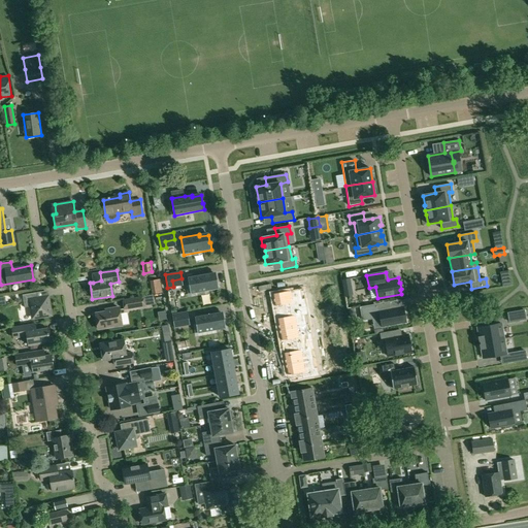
[(206,274),(188,277),(191,294),(219,289),(218,282),(217,282),(216,274),(206,276),(206,274)]
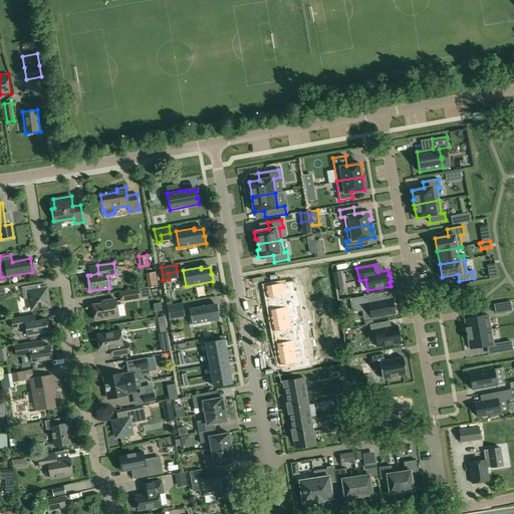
[(146,282),(155,281),(154,269),(145,270),(146,282)]
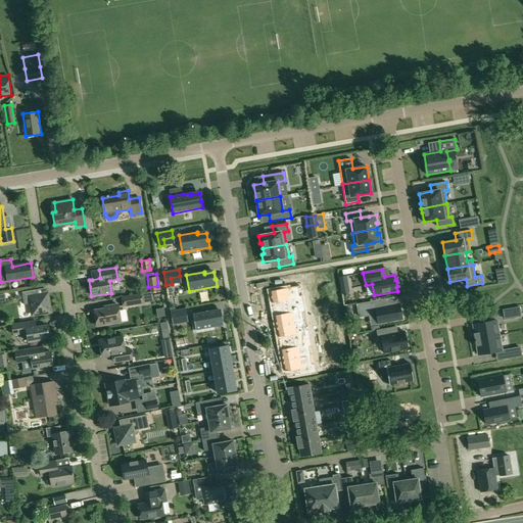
[(346,276),(338,278),(338,279),(339,285),(347,283),(346,276)]
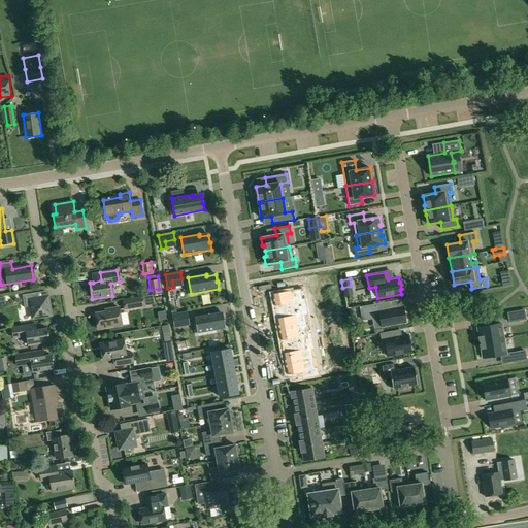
[(339,284),(331,286),(332,294),(340,293),(339,284)]
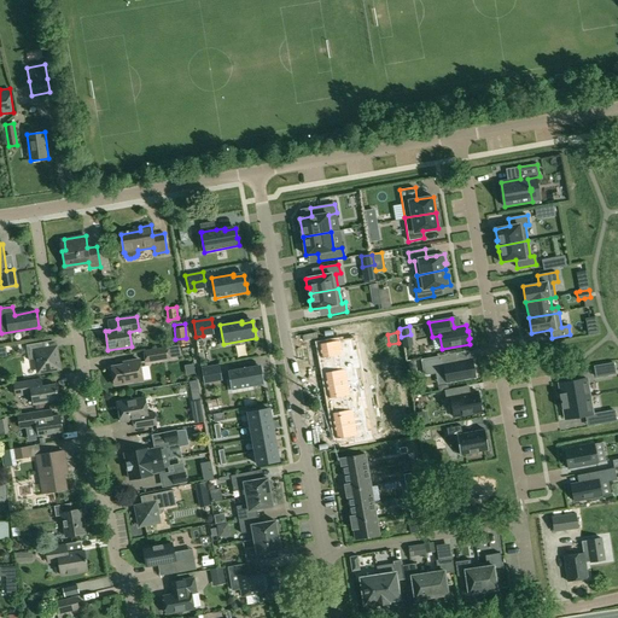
[(351,339),(320,345),(321,357),(332,355),(333,363),(359,359),(357,349),(354,350),(351,339)]
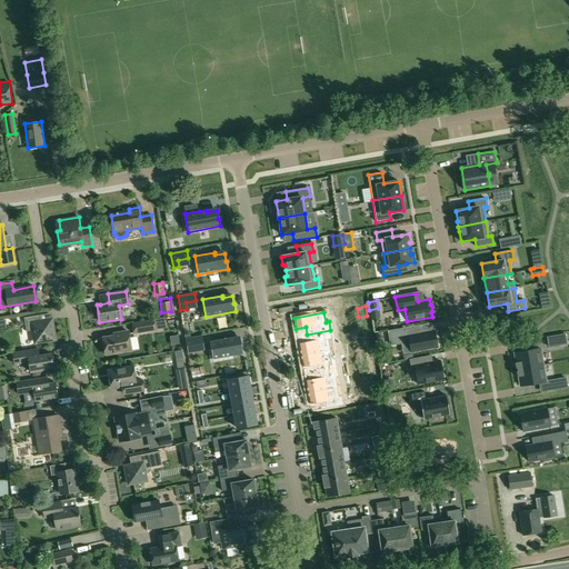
[(39,315),(23,317),(26,331),(32,330),(33,338),(37,342),(53,340),(55,338),(51,319),(40,321),(39,315)]
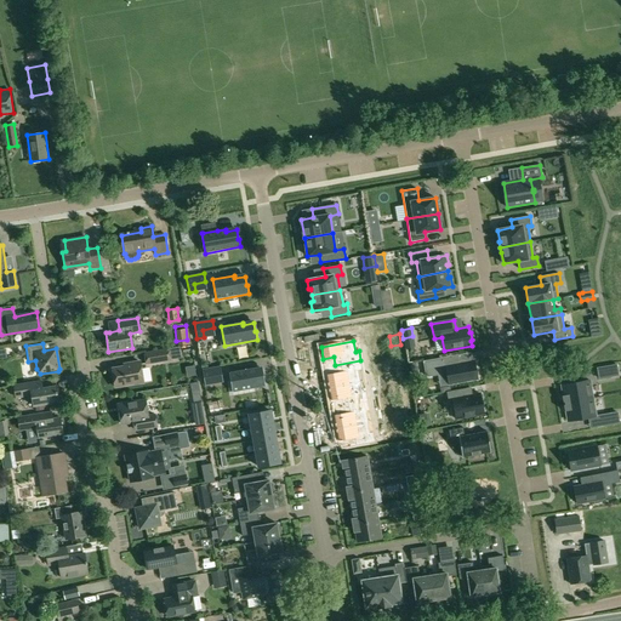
[(180,347),(170,348),(171,360),(181,358),(180,347)]
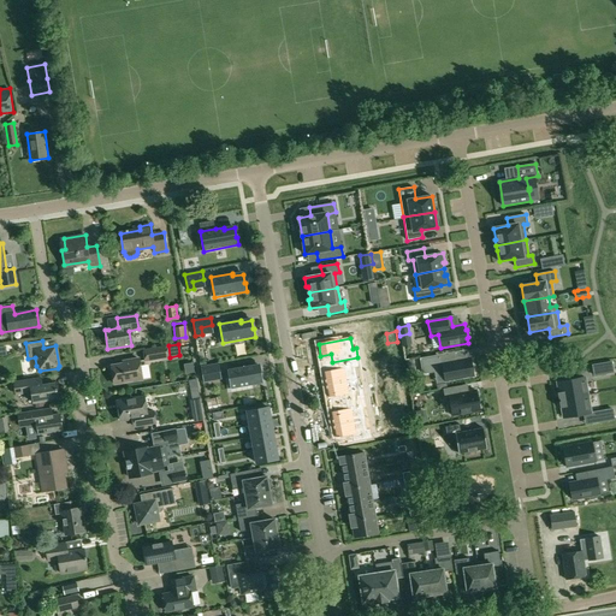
[(167,345),(142,349),(144,362),(170,357),(169,345),(167,345)]
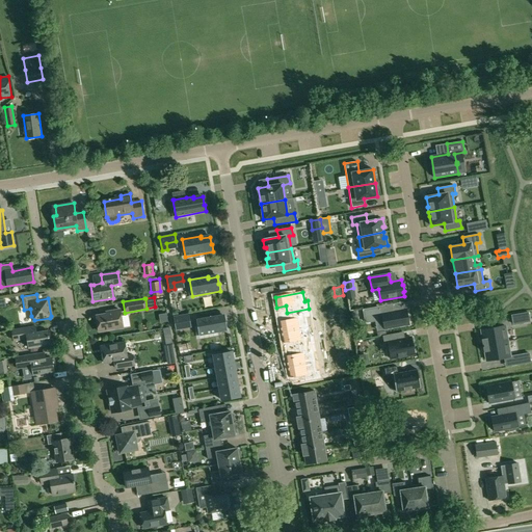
[(393,303),(364,309),(366,323),(377,321),(377,319),(382,318),(384,329),(409,325),(406,310),(394,312),(393,303)]
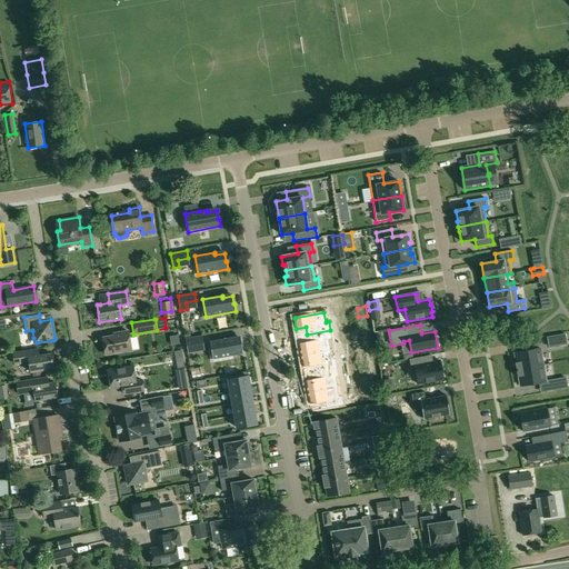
[(330,330),(307,335),(309,342),(299,343),(301,355),(330,350),(329,340),(332,339),(330,330)]
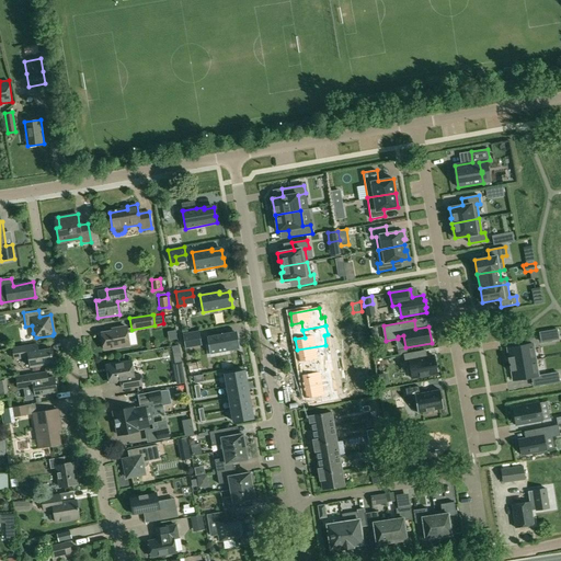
[(101,335),(100,338),(101,343),(103,344),(104,351),(129,346),(126,328),(116,329),(116,331),(101,334),(101,335)]
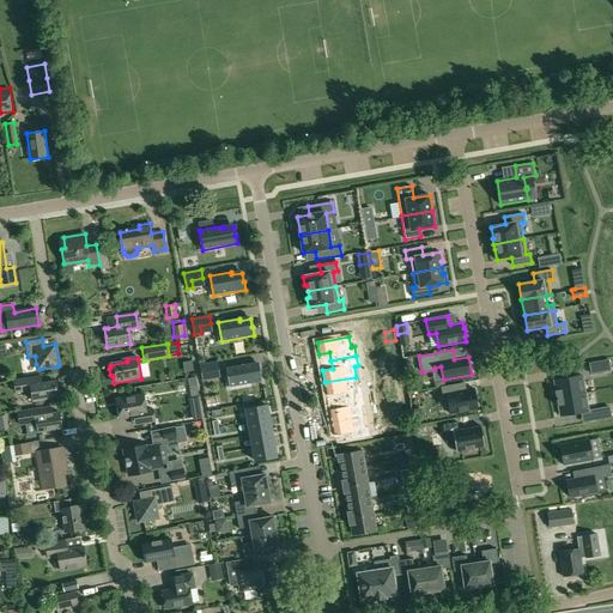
[(608,359),(589,362),(592,374),(611,370),(608,359)]
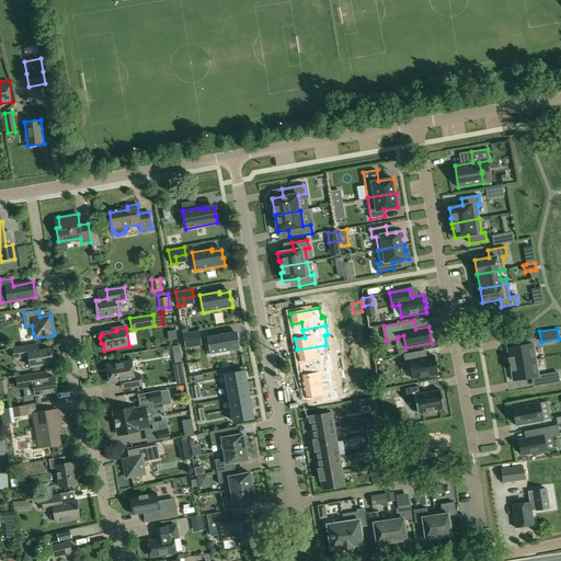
[(199,331),(183,334),(185,348),(191,347),(190,341),(201,339),(199,331)]
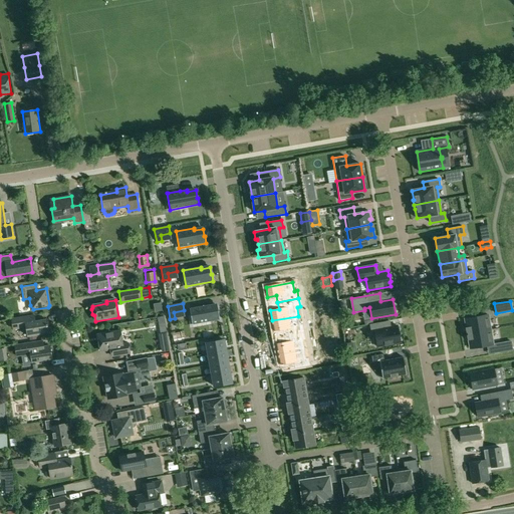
[(208,305),(190,308),(193,324),(220,319),(219,313),(218,313),(217,305),(208,307),(208,305)]
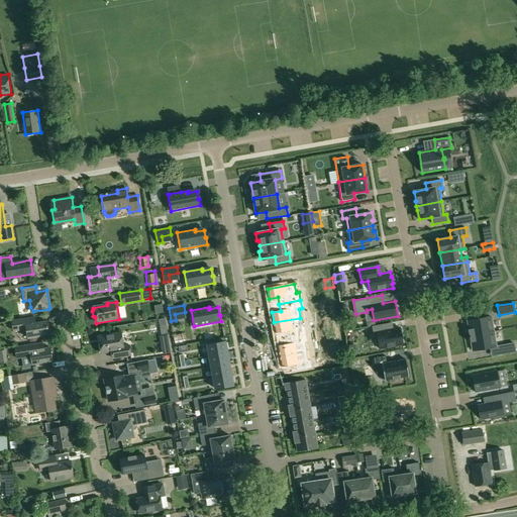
[(33,317),(12,320),(14,331),(26,329),(27,338),(48,335),(45,322),(34,324),(33,317)]
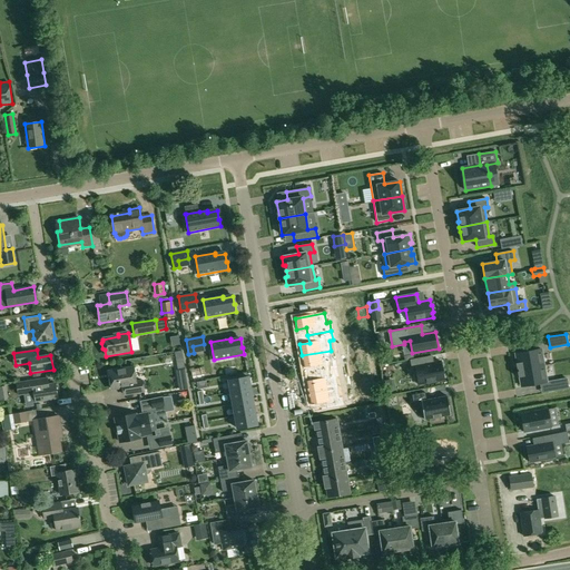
[(541,350),(516,354),(518,371),(544,365),(541,350)]
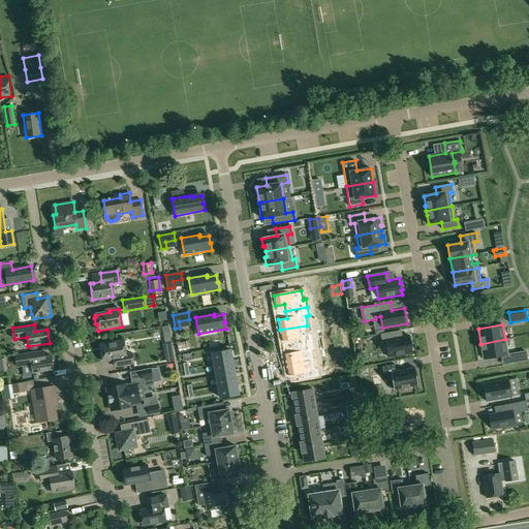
[(307,325),(280,330),(281,340),(291,339),(292,345),(313,342),(312,334),(309,334),(307,325)]
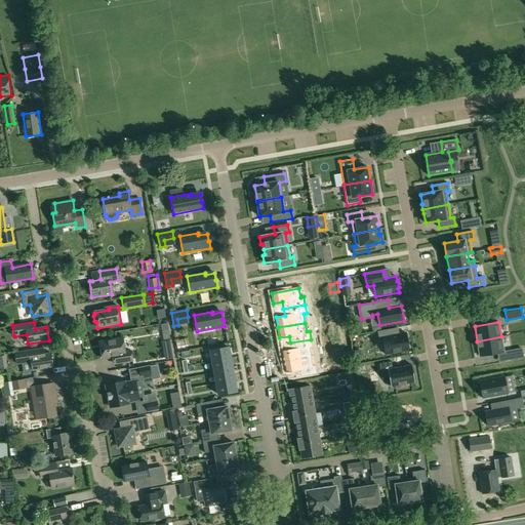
[(391,329),(377,331),(379,338),(382,338),(386,354),(409,350),(406,333),(392,335),(391,329)]
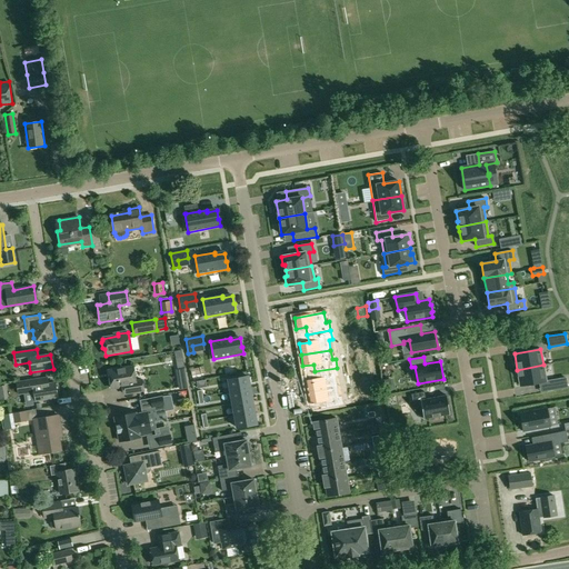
[(543,365),(517,370),(520,386),(546,381),(543,365)]
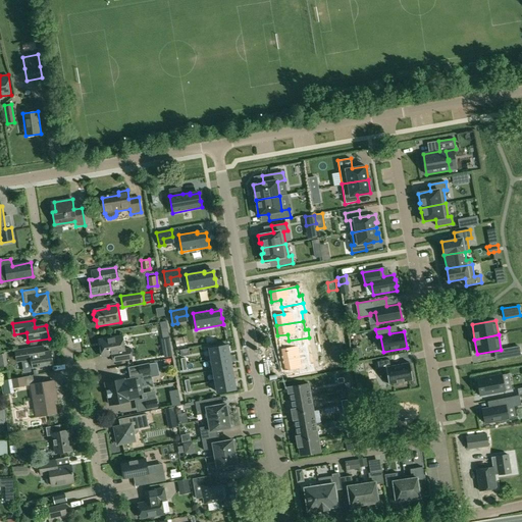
[(122,336),(99,341),(102,357),(118,354),(119,360),(118,360),(118,361),(132,359),(131,349),(124,350),(122,336)]
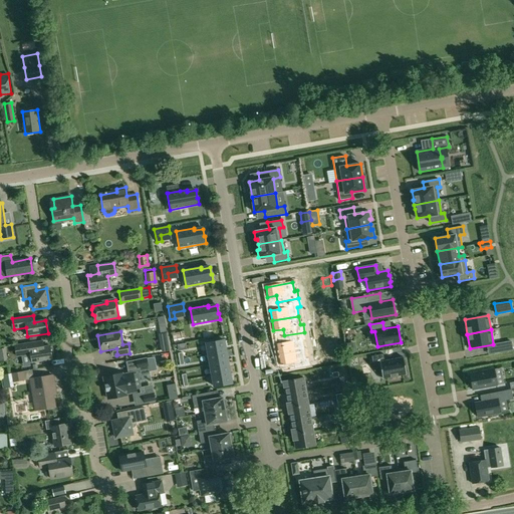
[(304,332),(284,335),(285,342),(276,344),(278,354),(304,349),(303,340),(306,340),(304,332)]
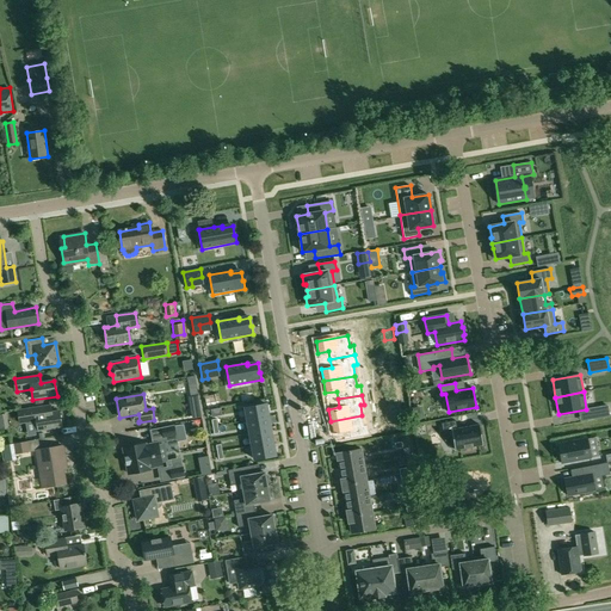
[(266,403),(245,408),(247,420),(269,417),(266,403)]
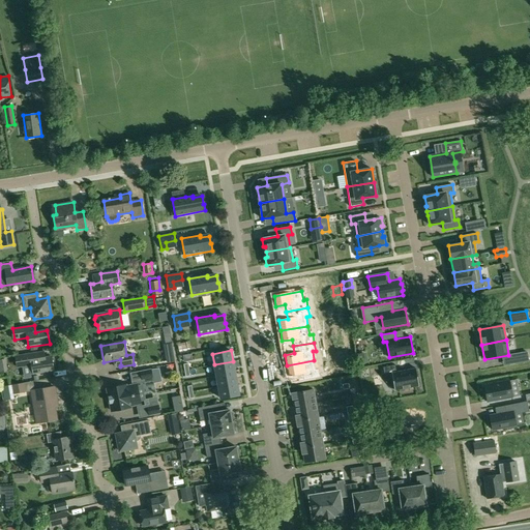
[(23,355),(16,356),(18,366),(25,365),(28,364),(29,367),(32,367),(33,374),(54,371),(53,367),(55,367),(54,357),(52,357),(52,356),(45,357),(40,358),(39,352),(23,355)]
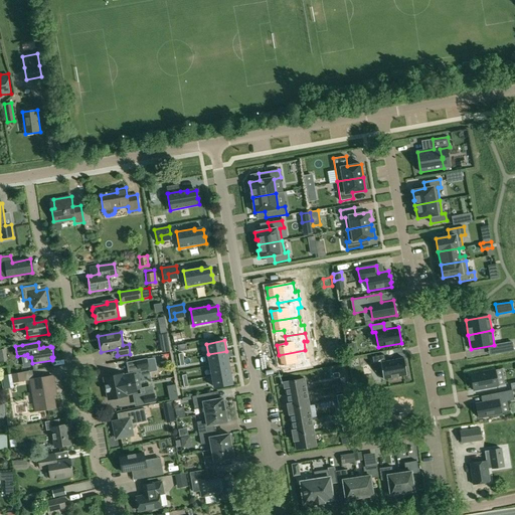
[(512,342),(500,344),(502,352),(513,350),(512,342)]
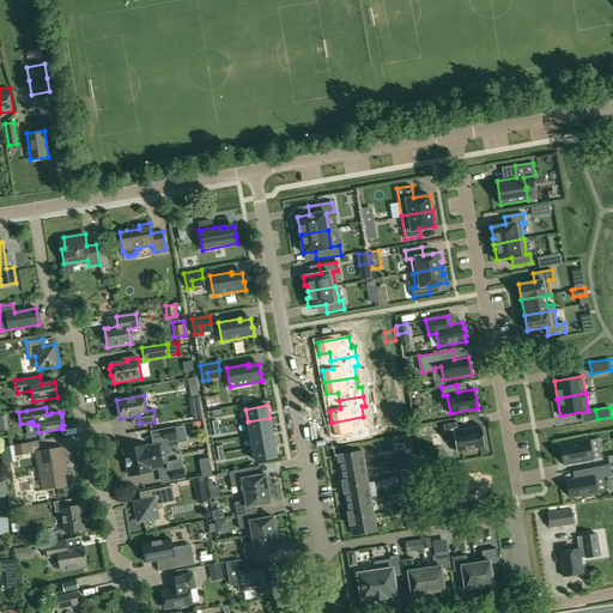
[(398,411),(399,420),(408,419),(407,410),(398,411)]
